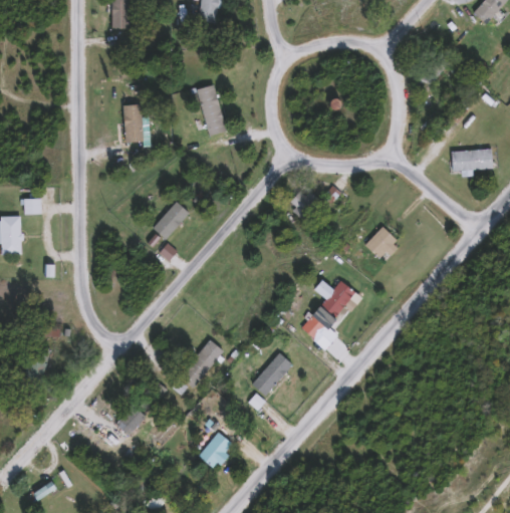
[(132,0),(132,30),(112,30),(112,0),(132,0)]
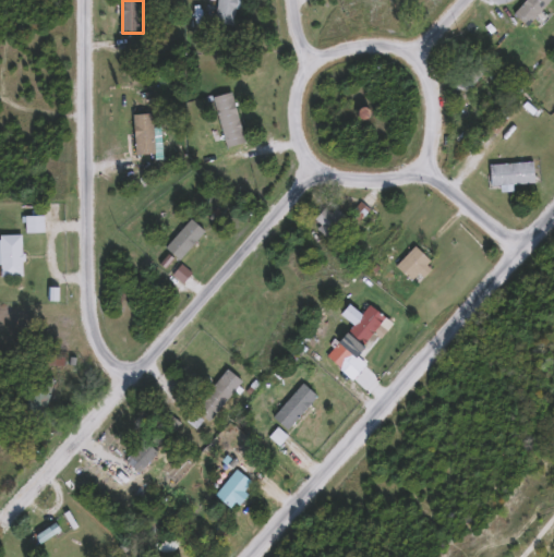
[(239,0),(237,25),(217,23),(218,3),(215,3),(215,0),(239,0)]
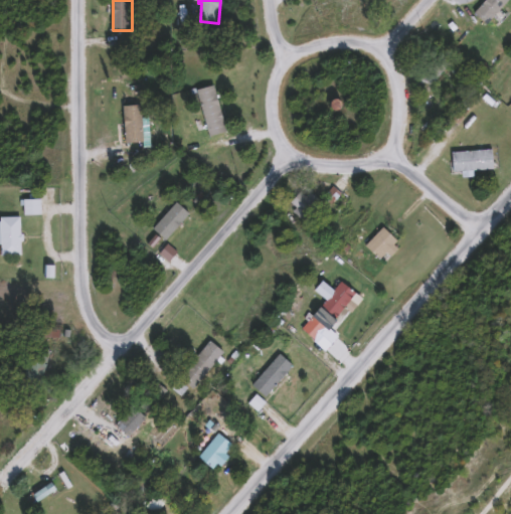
[(448,66),(430,84),(418,73),(438,55),(448,66)]
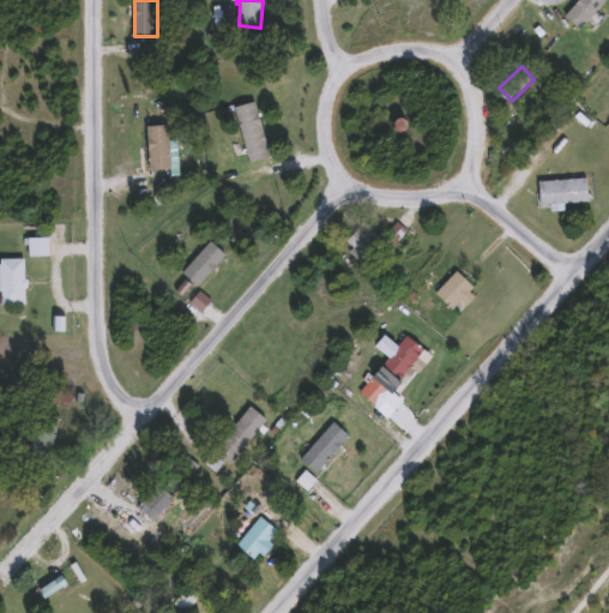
[(270,157),(249,162),(235,107),(257,101),(270,157)]
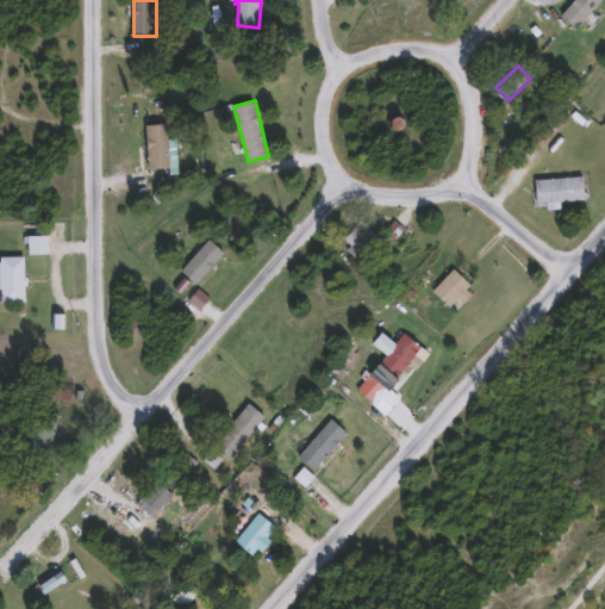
[(537,142),(543,131),(550,135),(544,145),(537,142)]
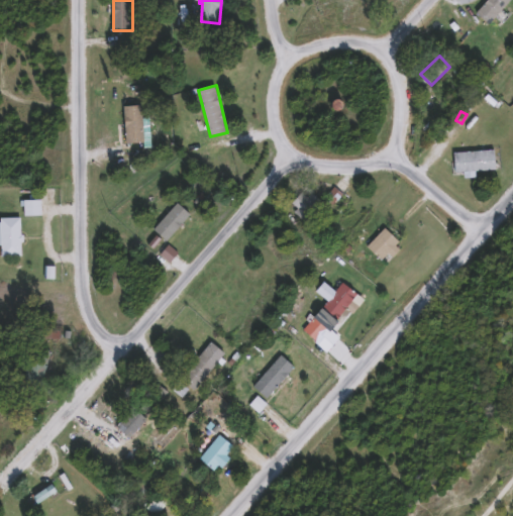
[(323,203),(335,188),(343,194),(330,209),(323,203)]
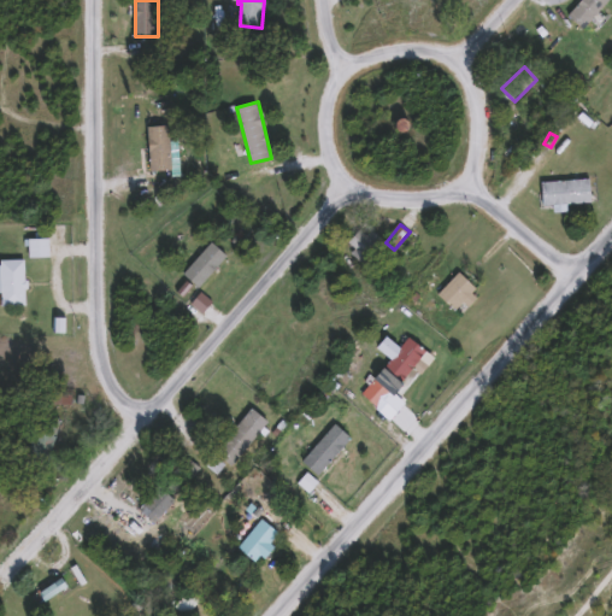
[(49,239),(49,258),(28,258),(28,239),(49,239)]
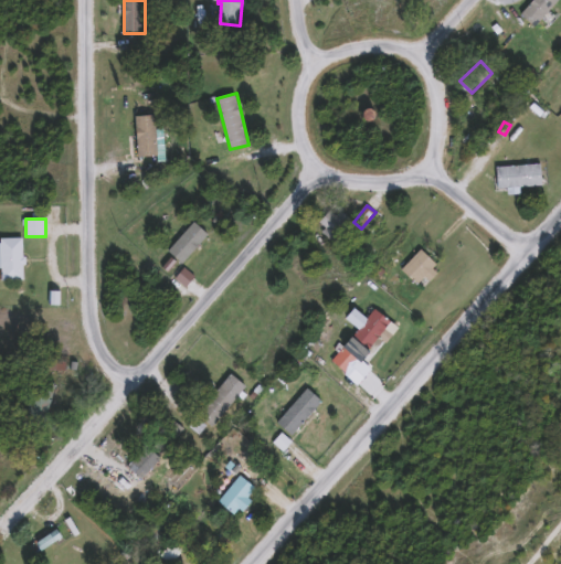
[(167,256),(197,222),(212,234),(181,269),(167,256)]
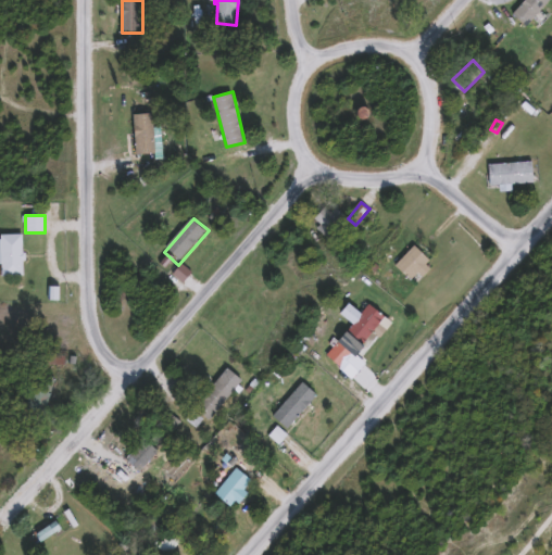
[(0,275),(0,235),(23,235),(23,275),(0,275)]
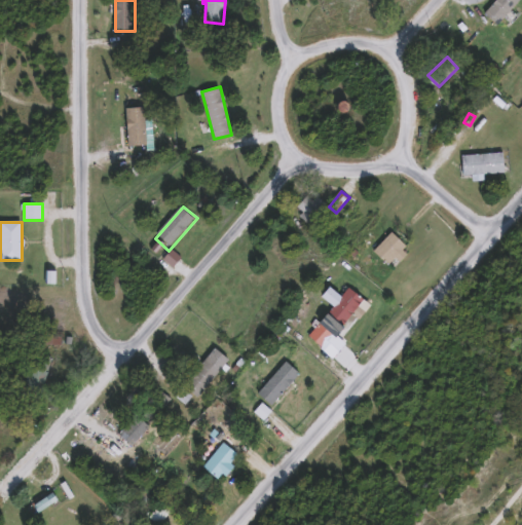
[(373,251),(392,231),(408,247),(389,266),(373,251)]
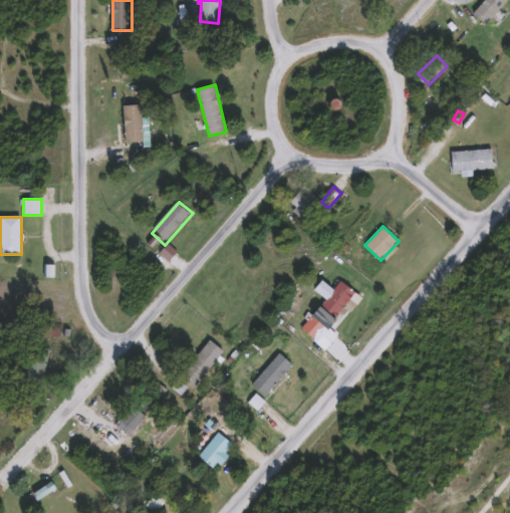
[(345,308),(332,319),(318,302),(345,281),(355,293),(349,298),(356,306),(348,312),(345,308)]
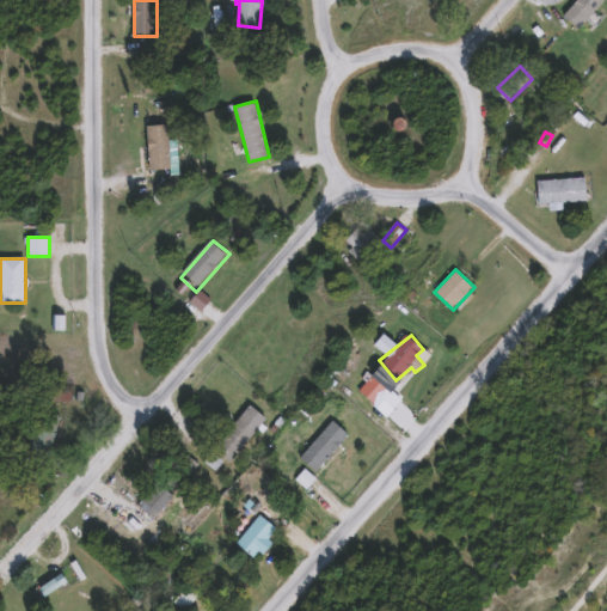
[(387,390),(374,404),(359,390),(373,376),(387,390)]
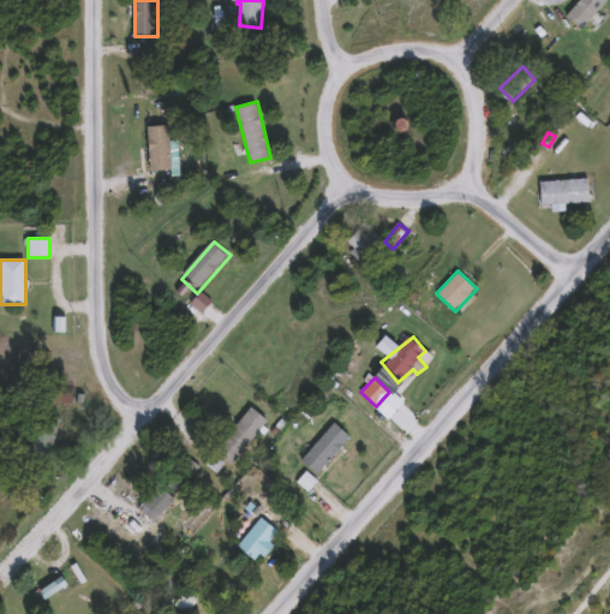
[(232,466),(214,452),(249,406),(267,419),(232,466)]
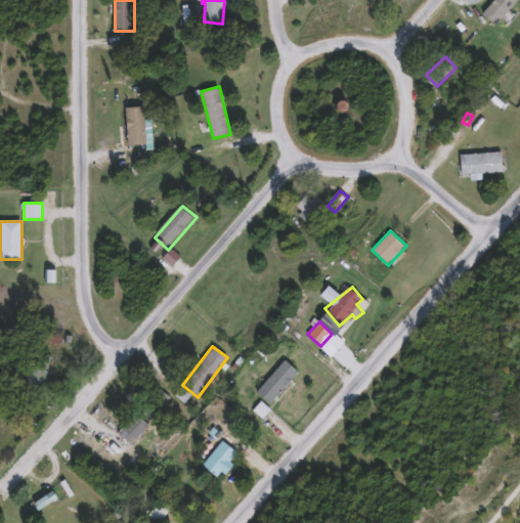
[(52,356),(41,395),(23,389),(34,351),(52,356)]
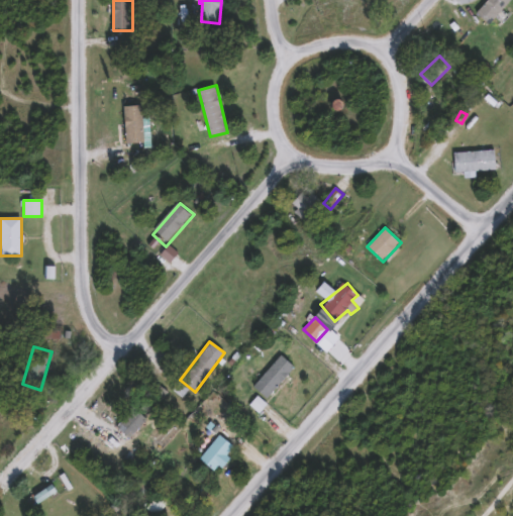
[(295,367),(267,398),(252,386),(281,354),(295,367)]
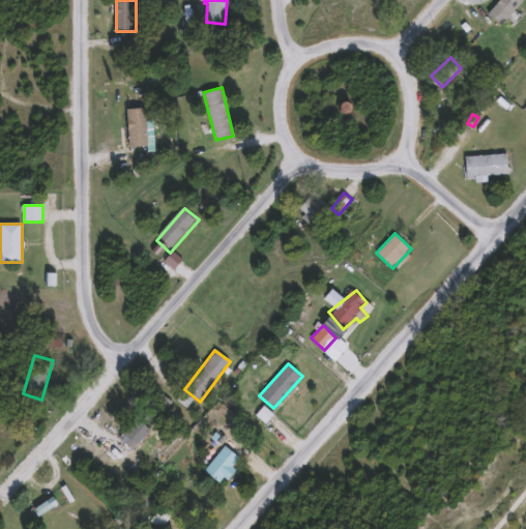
[(150,430),(133,448),(121,437),(139,418),(150,430)]
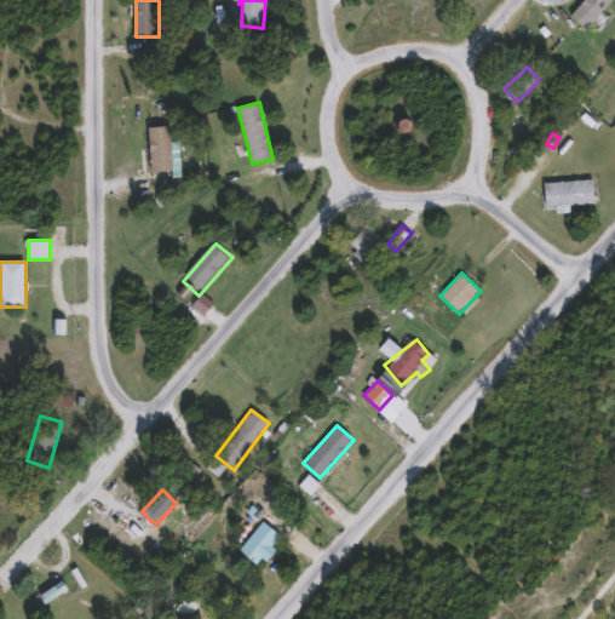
[(280,536),(254,563),(239,549),(264,521),(280,536)]
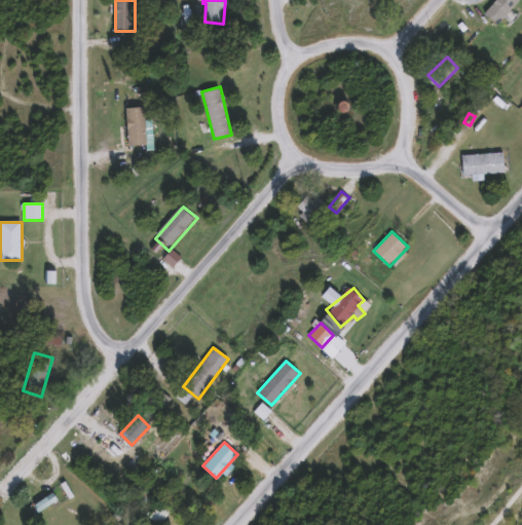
[(165,513),(157,522),(151,516),(159,507),(165,513)]
